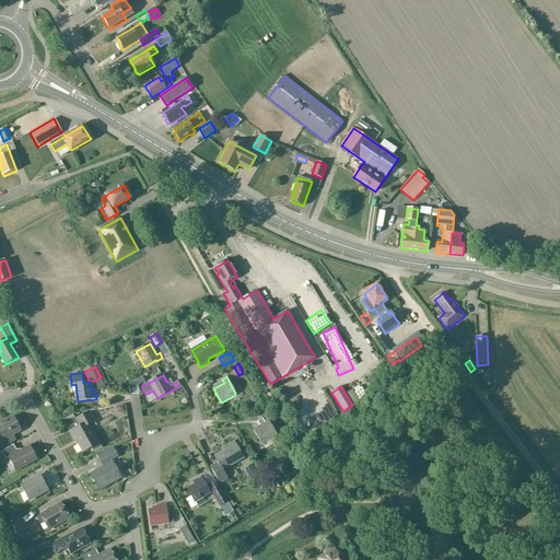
[(113,412),(123,411),(121,400),(112,401),(113,412)]
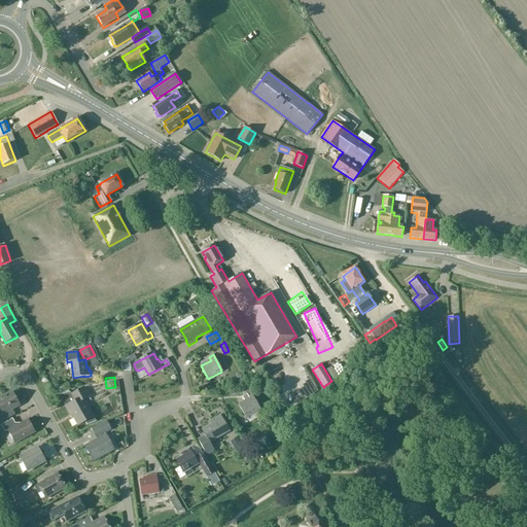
[(66,407),(70,415),(73,414),(74,417),(73,418),(78,426),(85,422),(86,425),(96,420),(83,400),(89,397),(83,388),(71,395),(74,401),(66,407)]
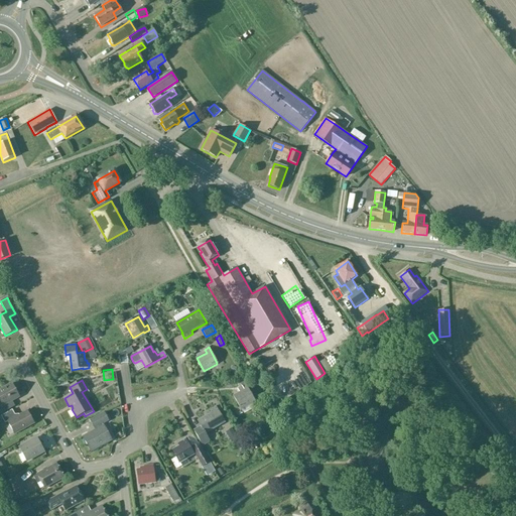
[(0,414),(11,408),(8,403),(19,397),(12,384),(0,389),(0,400),(1,402),(0,402),(0,414)]
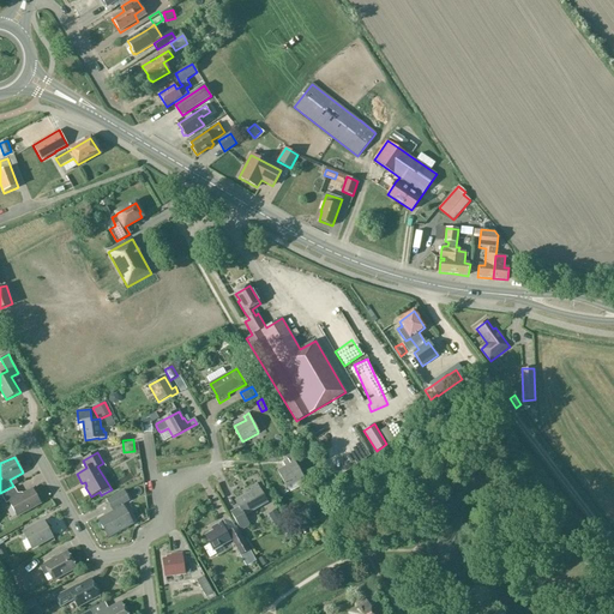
[(290,464),(278,471),(287,487),(304,477),(296,465),(296,464),(293,458),(288,461),(290,464)]
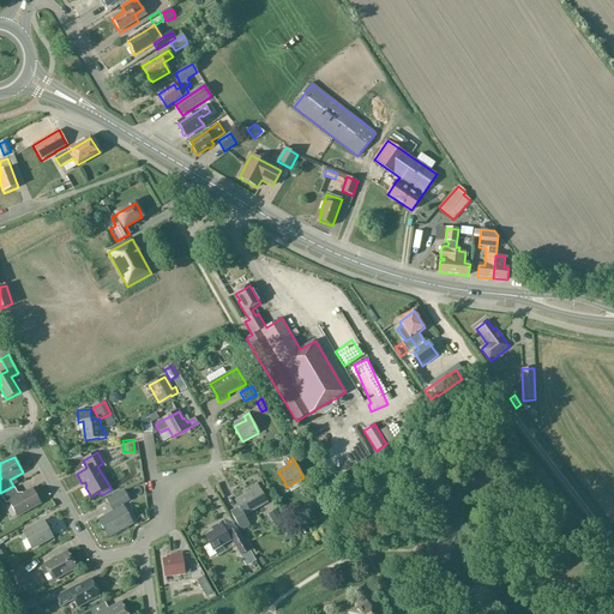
[(327,473),(343,474),(344,462),(329,461),(327,473)]
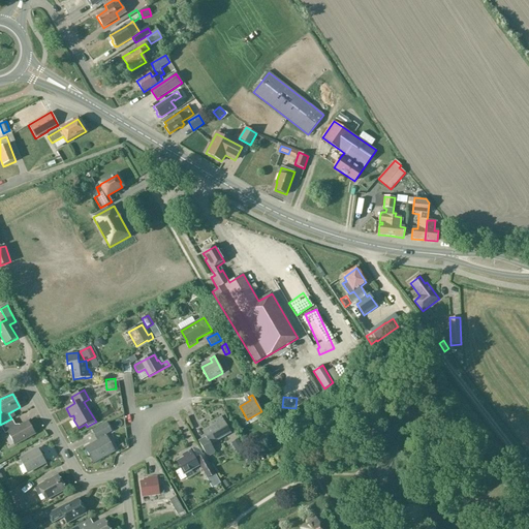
[(211,444),(230,433),(223,421),(221,416),(211,423),(213,426),(203,432),(206,437),(198,441),(208,458),(215,453),(211,444)]
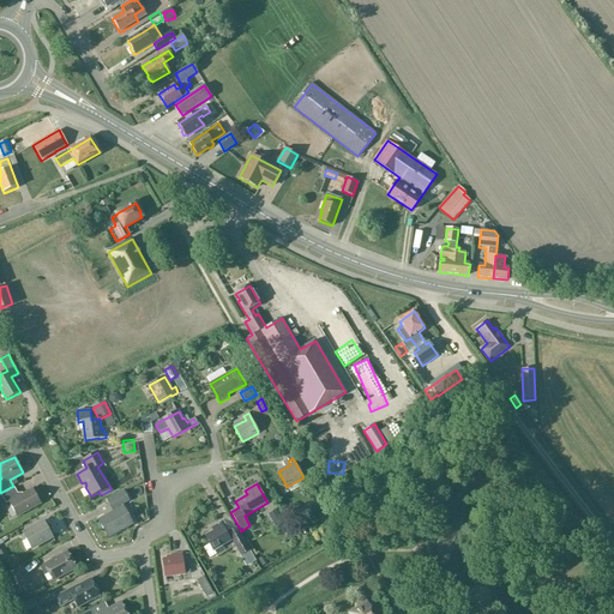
[(1,495),(0,495),(0,498),(2,501),(4,500),(6,504),(8,501),(17,517),(41,504),(32,489),(19,497),(14,488),(1,495)]
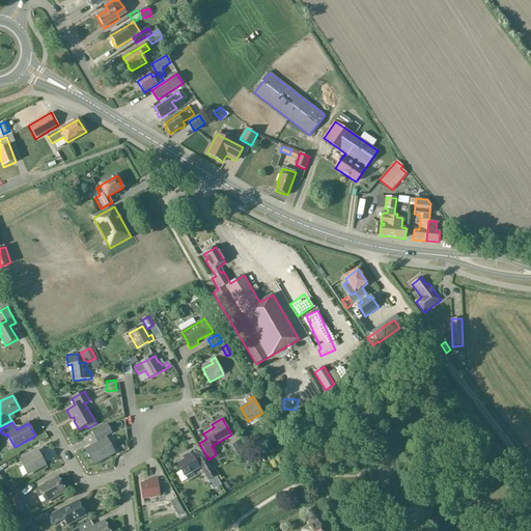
[(99,443),(85,450),(93,465),(114,453),(105,436),(111,432),(107,425),(92,434),(98,443),(99,442),(99,443)]
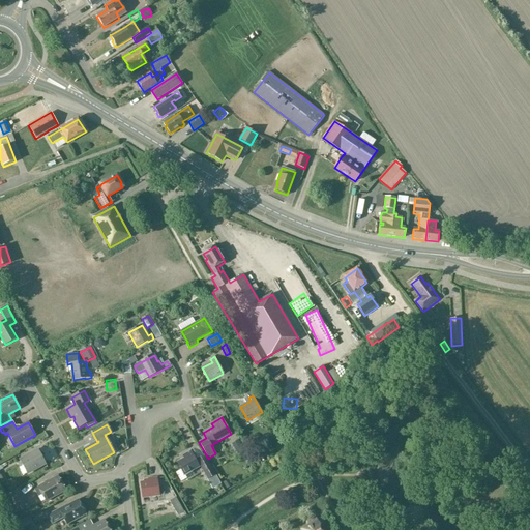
[(231,444),(238,454),(244,450),(238,440),(231,444)]
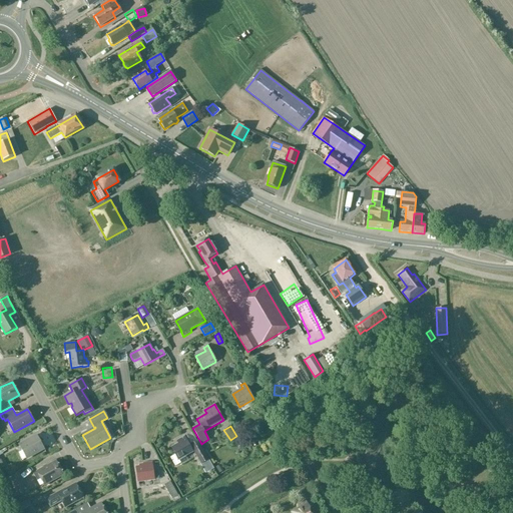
[(37,436),(19,446),(26,459),(44,449),(37,436)]
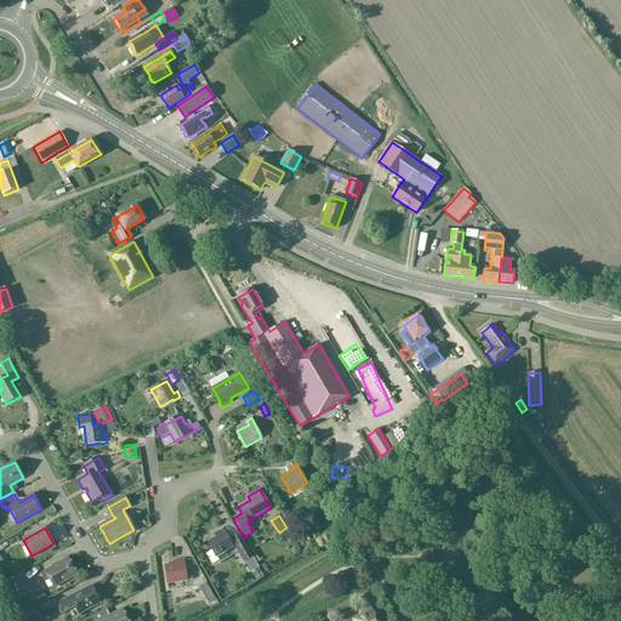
[(233,547),(235,546),(244,562),(252,557),(239,534),(231,537),(231,539),(229,540),(227,535),(223,529),(215,534),(216,537),(208,542),(212,551),(206,554),(212,564),(218,560),(216,557),(233,547)]
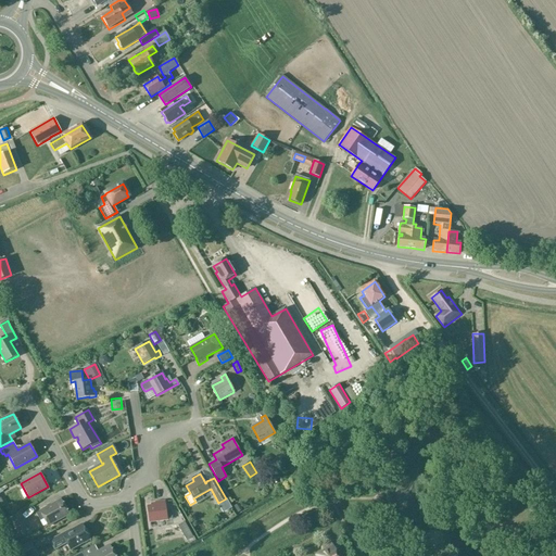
[(40,512),(36,514),(40,521),(45,519),(48,527),(70,515),(61,500),(40,512)]
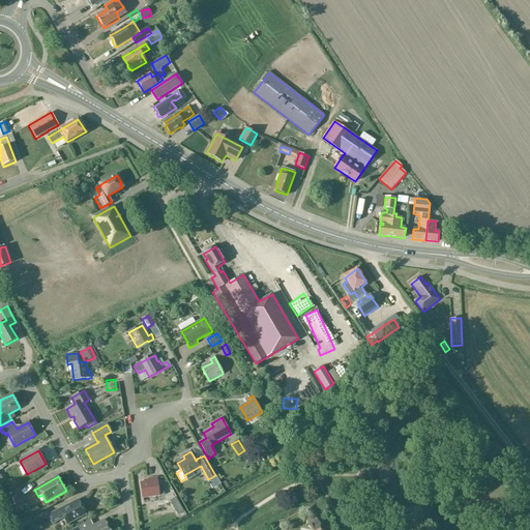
[(149,481),(141,482),(143,498),(165,495),(164,489),(158,490),(157,483),(157,477),(148,478),(149,481)]
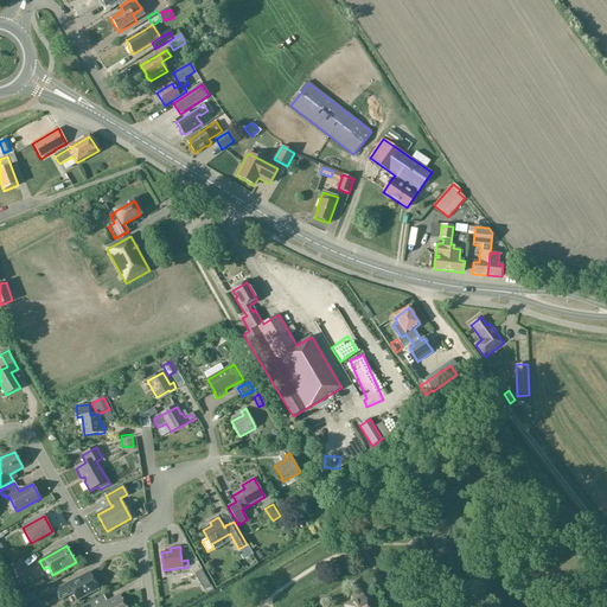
[(36,555),(26,558),(30,569),(40,566),(36,555)]
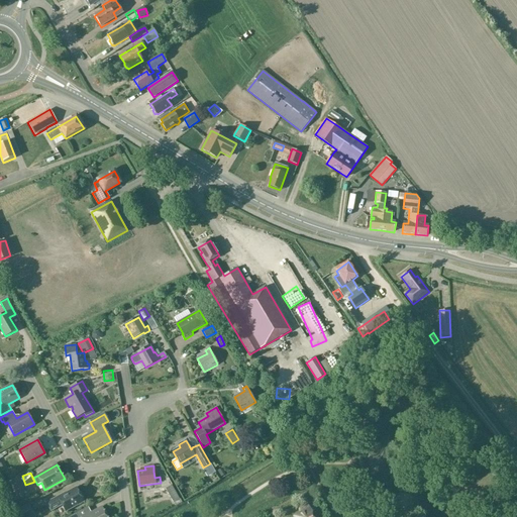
[(180,499),(172,486),(166,489),(174,503),(180,499)]
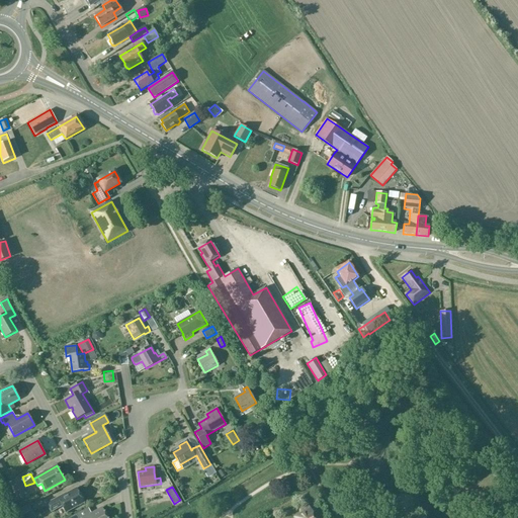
[(63,496),(47,504),(51,512),(62,506),(66,513),(84,503),(76,489),(63,496)]
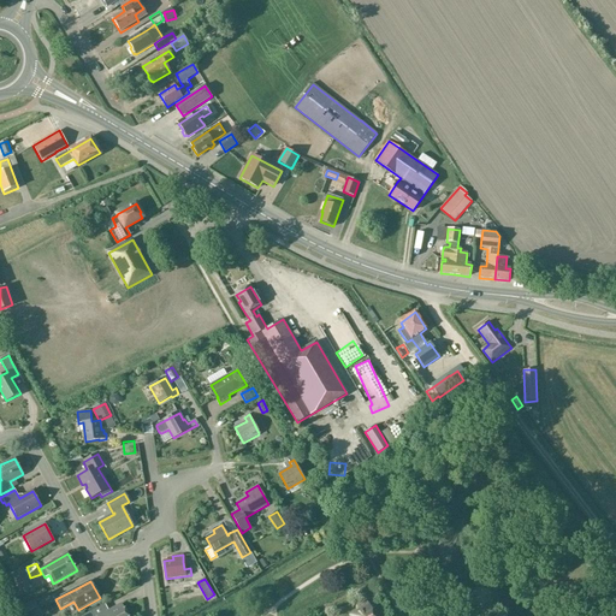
[(36,604),(22,611),(23,615),(30,615),(40,611),(36,604)]
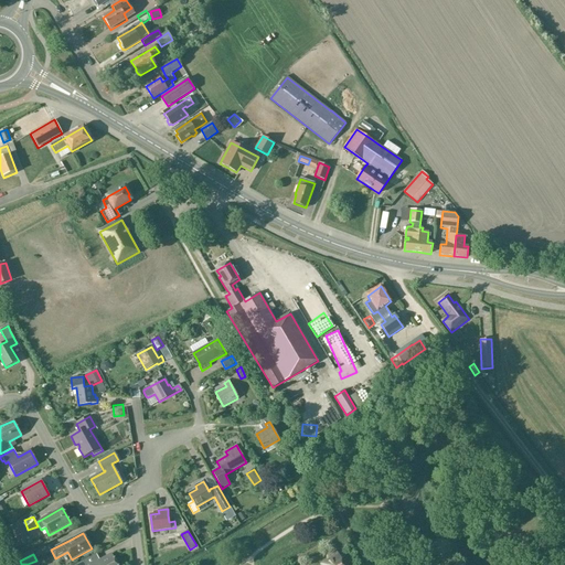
[(117,564),(112,554),(91,564),(117,564)]
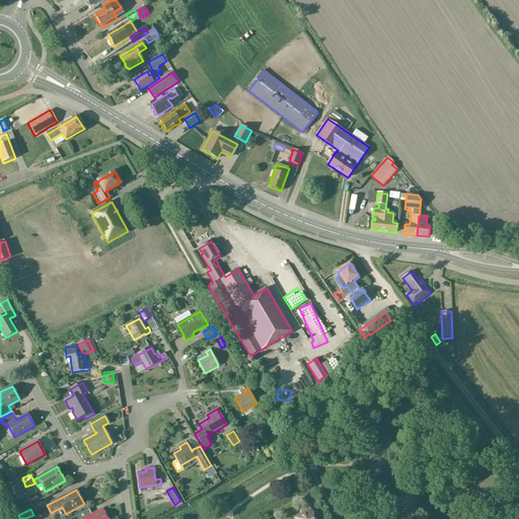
[(316,518),(311,510),(297,518),(296,518),(316,518)]
